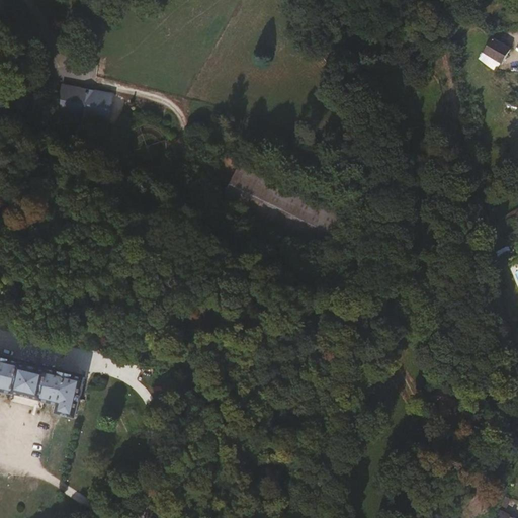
[(503,66),(513,50),(494,39),(483,54),(503,66)]
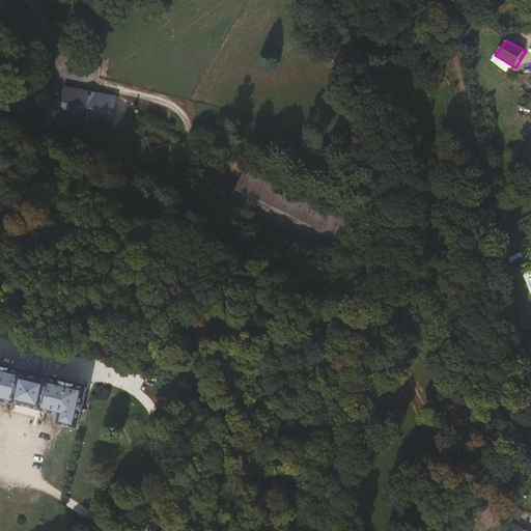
[(59,117),(120,128),(126,95),(64,86),(59,117)]
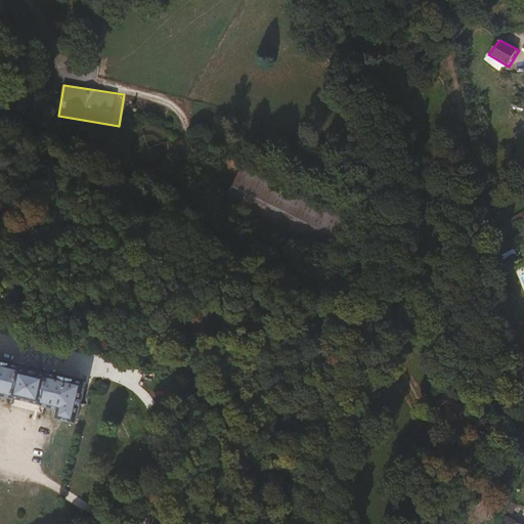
[(523,115),(523,103),(509,103),(509,115),(523,115)]
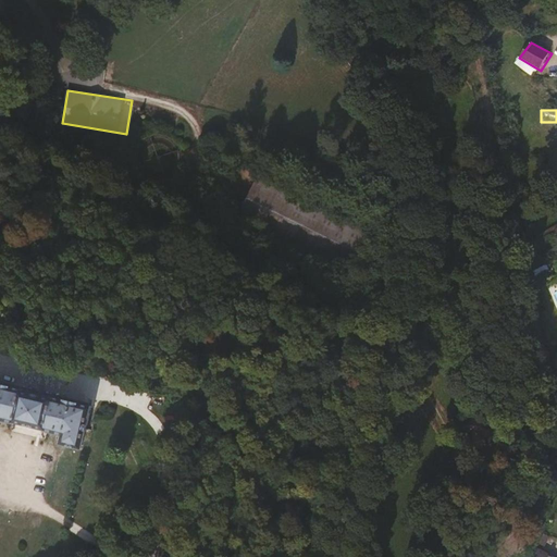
[(354,252),(364,231),(256,178),(244,203),(299,230),(297,235),(333,252),(336,245),(354,252)]
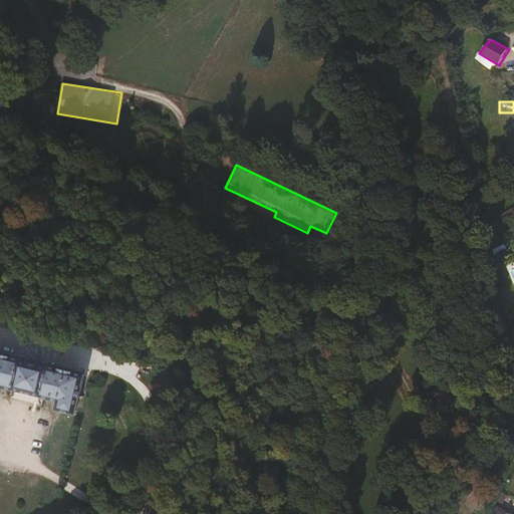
[(513,242),(513,226),(513,227),(501,232),(507,245),(513,242)]
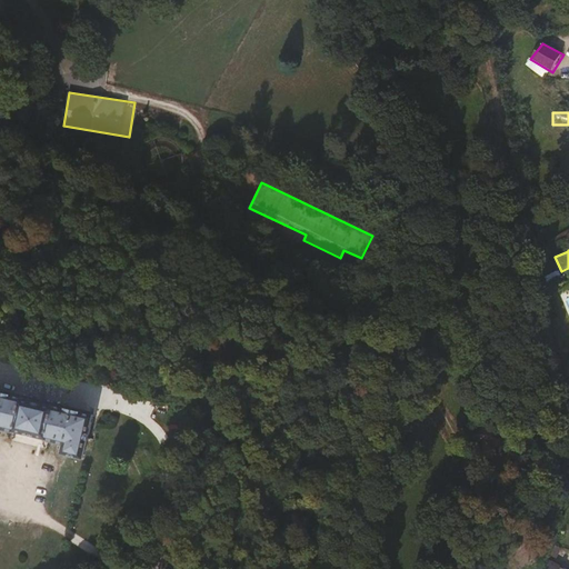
[(88,455),(98,413),(98,410),(0,388),(0,429),(0,428),(63,442),(65,452),(87,457),(88,455)]
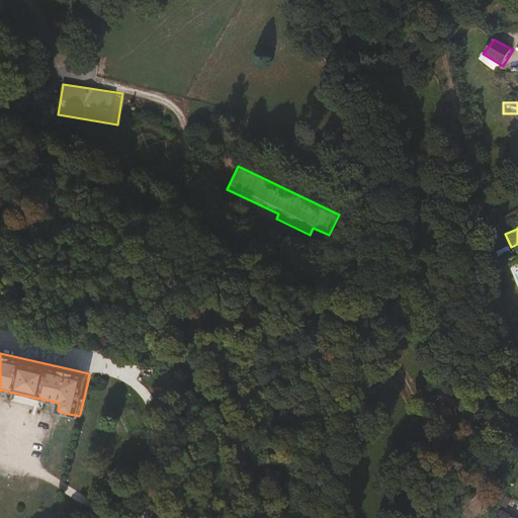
[(499,500),(504,489),(498,485),(493,497),(499,500)]
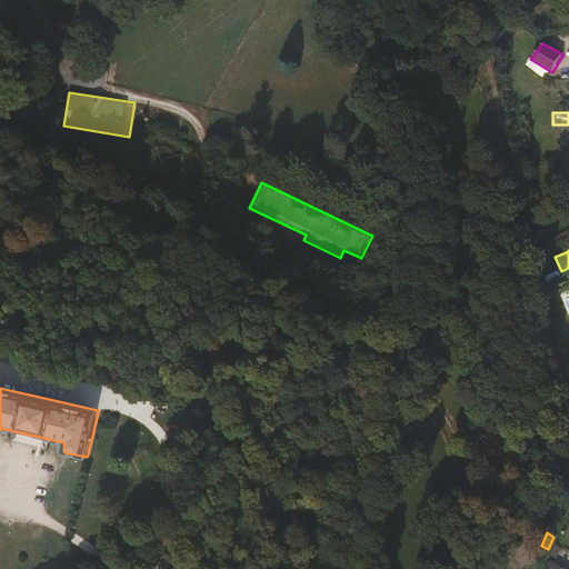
[(562,551),(567,542),(557,538),(552,547),(562,551)]
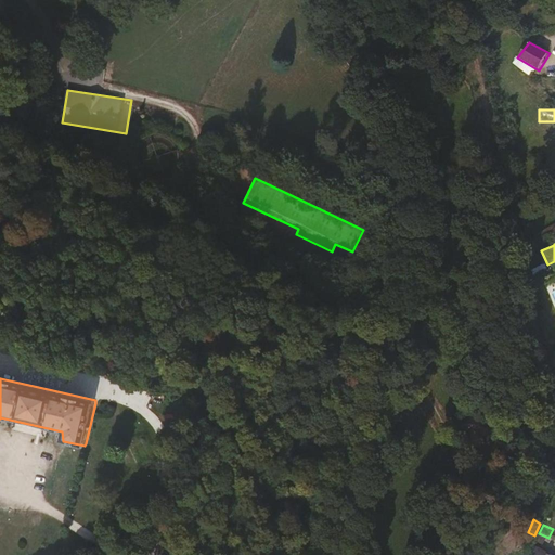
[(554,554),(554,552),(525,539),(518,552),(527,554),(528,554),(554,554)]
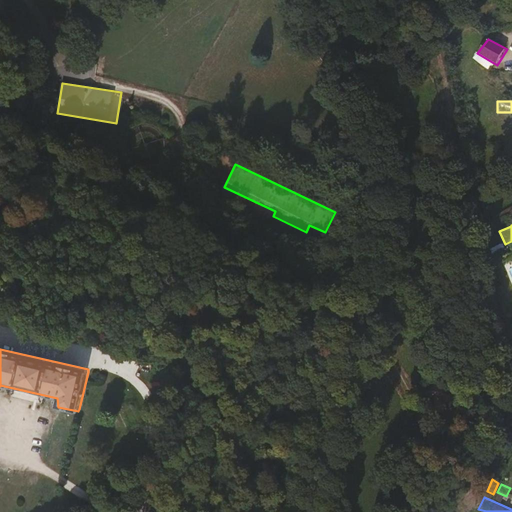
All buildings are outlined.
